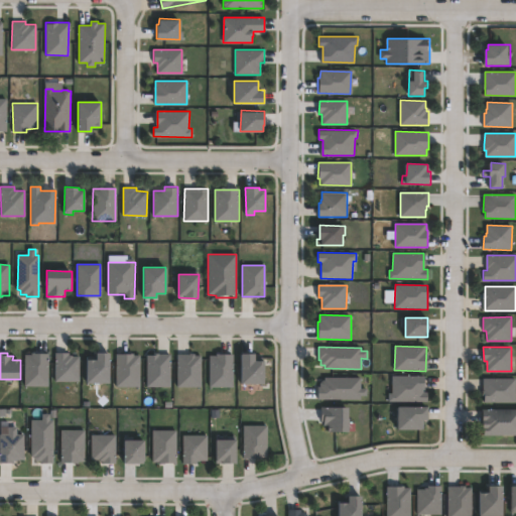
[(47,386),(25,386),(25,355),(32,355),(32,353),(48,354),(48,356),(47,386)]
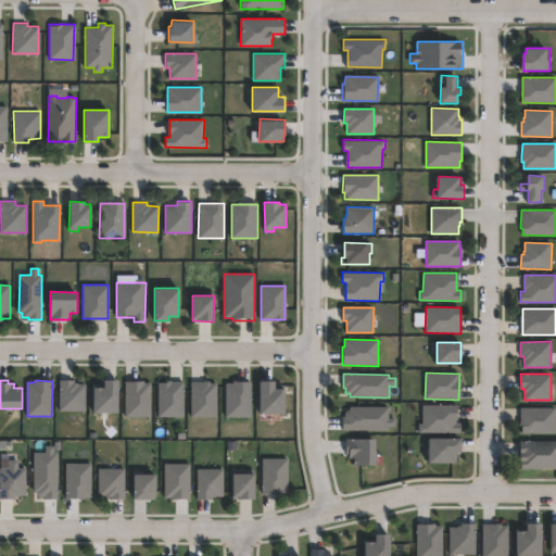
[(74,380),(74,384),(87,384),(87,411),(59,411),(59,380),(74,380)]
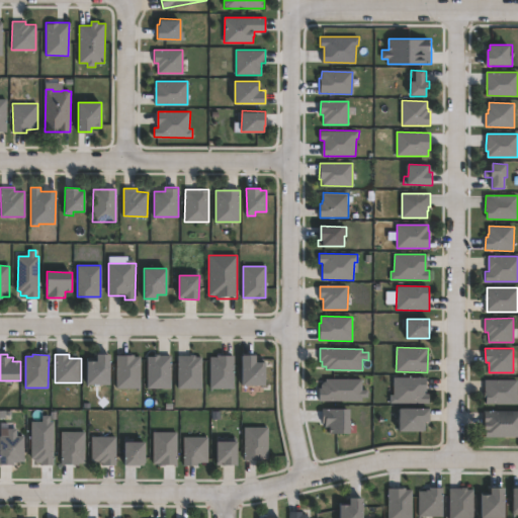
[(110,354),(108,385),(86,384),(87,360),(95,361),(96,354),(110,354)]
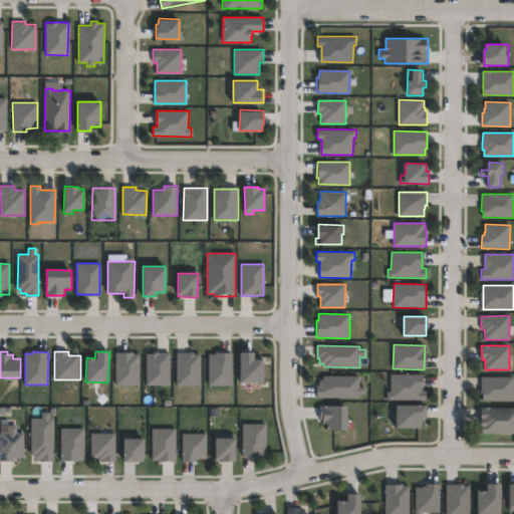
[(254,352),(254,360),(262,360),(262,382),(241,382),(241,352),(254,352)]
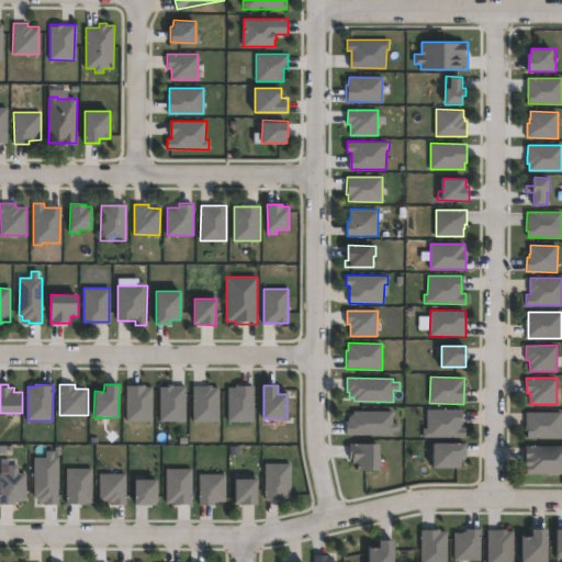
[(153,386),(152,422),(126,420),(126,386),(153,386)]
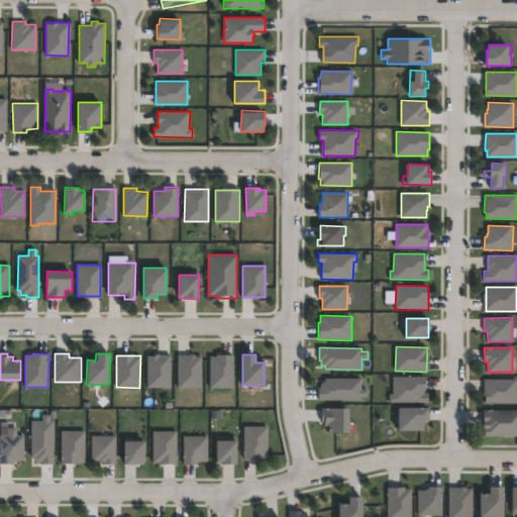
[(172,355),(172,388),(146,388),(147,355),(172,355)]
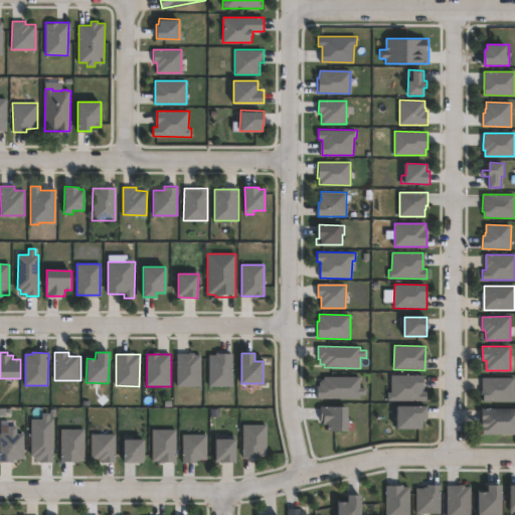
[(200,386),(176,386),(176,354),(200,354),(201,354),(200,386)]
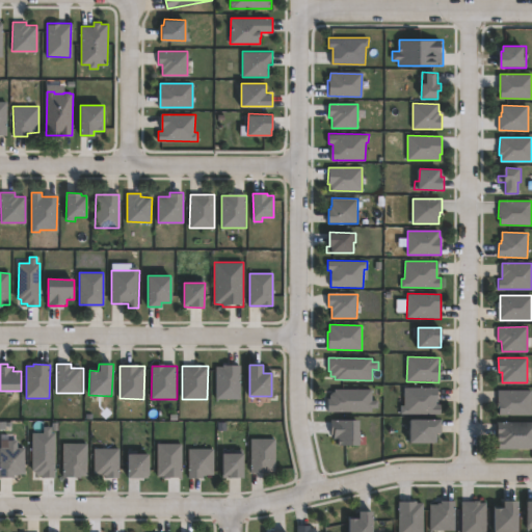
[(241,399),(216,398),(216,366),(241,366),(241,399)]
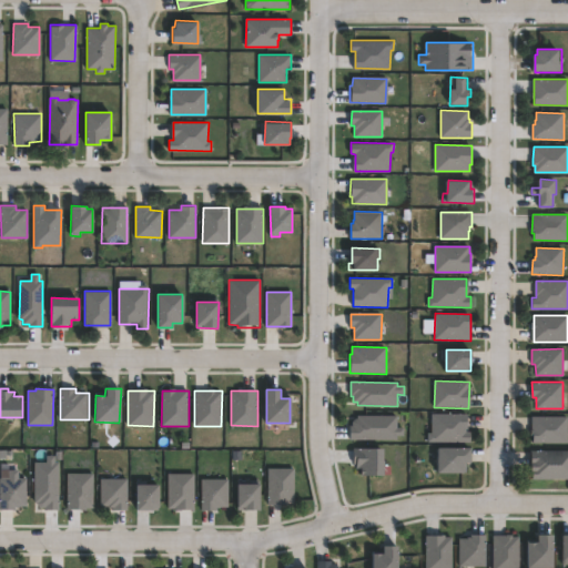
[(467,440),(432,440),(432,414),(467,414),(467,440)]
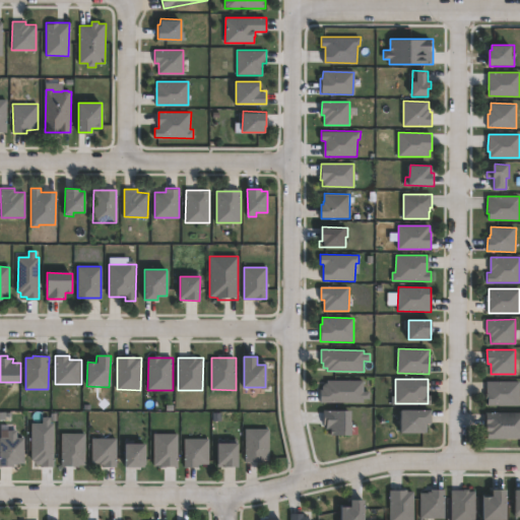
[(364,381),(364,392),(370,392),(370,399),(364,399),(364,403),(327,402),(321,402),(321,390),(323,390),(323,384),(327,384),(328,380),(364,381)]
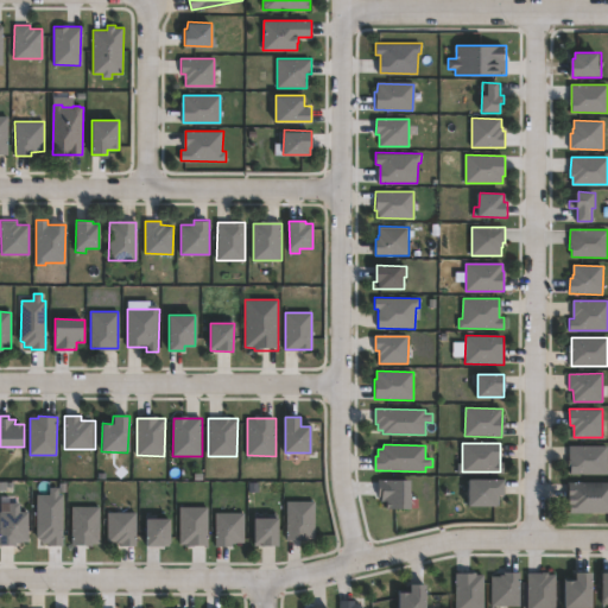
[(607,447),(607,474),(571,473),(571,445),(607,447)]
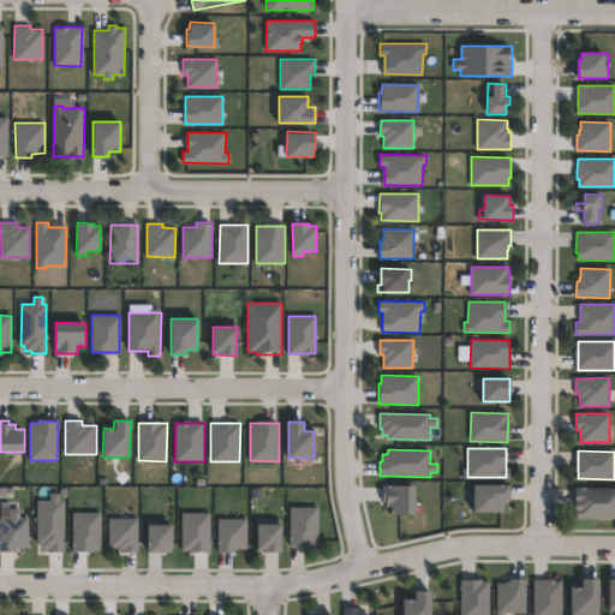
[(511,484),(511,500),(505,500),(505,512),(475,512),(475,484),(511,484)]
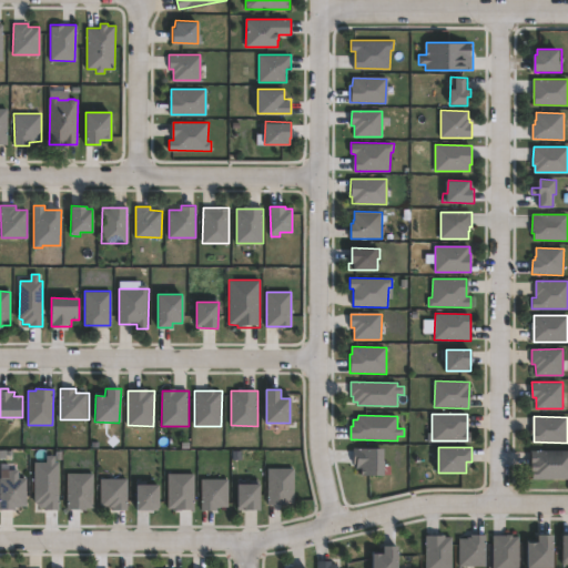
[(385,449),(384,476),(363,475),(363,468),(356,468),(356,463),(354,463),(354,449),(363,449),(385,449)]
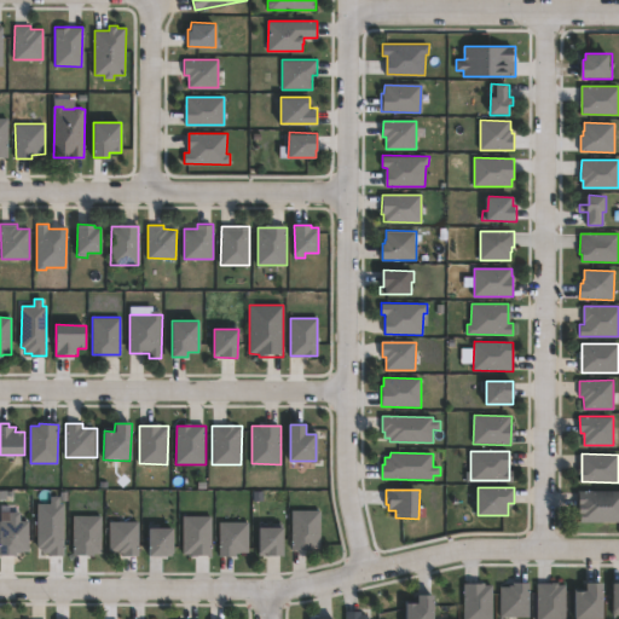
[(618,491),(618,521),(579,521),(580,491),(618,491)]
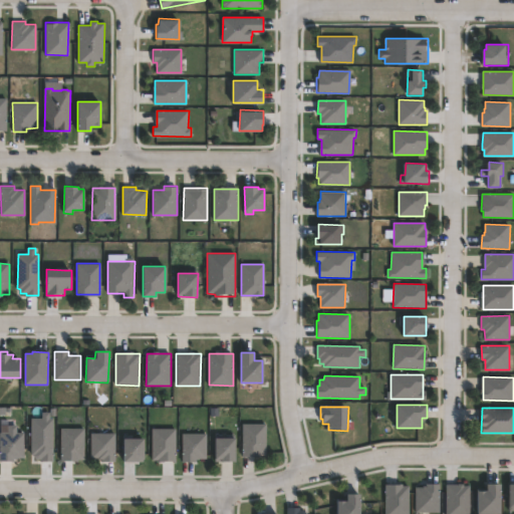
[(50,413),(49,419),(53,419),(52,455),(52,461),(41,461),(41,459),(34,459),(34,455),(31,455),(32,419),(43,419),(43,413),(50,413)]
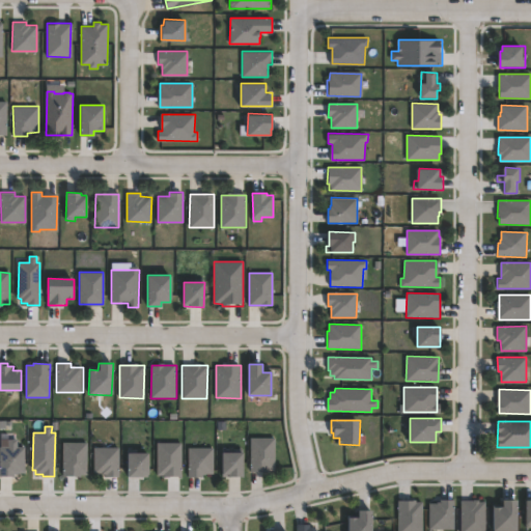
[(269,472),(250,472),(250,470),(251,438),(275,439),(275,470),(269,470),(269,472)]
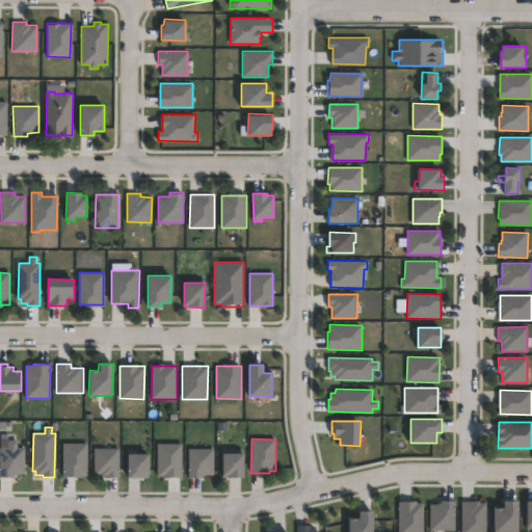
[(18,441),(17,449),(25,449),(25,474),(18,474),(18,475),(14,475),(14,477),(0,477),(0,449),(9,449),(9,441),(18,441)]
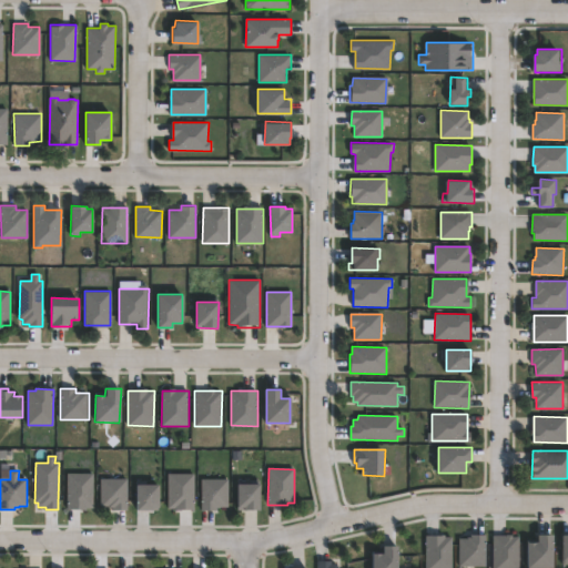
[(85,509),(68,509),(68,507),(68,474),(93,474),(93,508),(85,507),(85,509)]
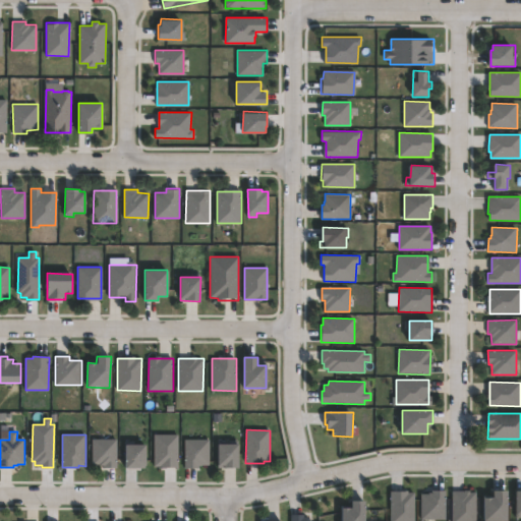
[(178,468),(154,467),(155,435),(179,435),(178,468)]
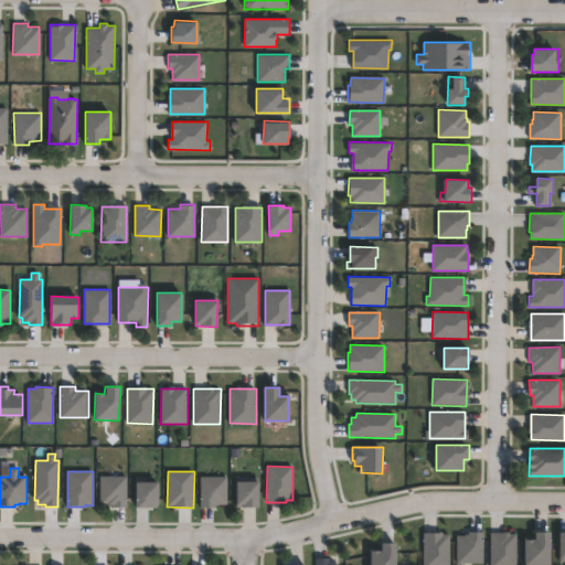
[(127,503),(127,507),(112,507),(112,503),(100,503),(100,477),(127,477),(127,503)]
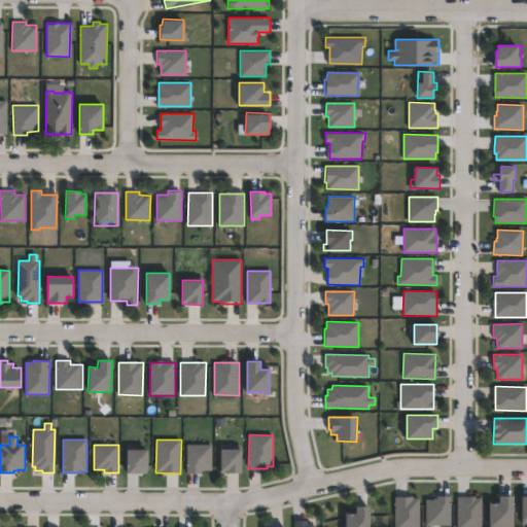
[(201,473),(187,473),(187,469),(187,445),(212,445),(212,470),(204,469),(204,471),(201,470),(201,473)]
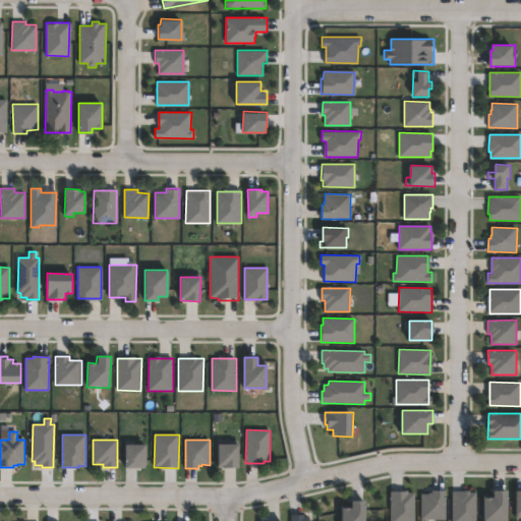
[(140,468),(126,468),(126,466),(126,445),(147,445),(147,466),(140,466),(140,468)]
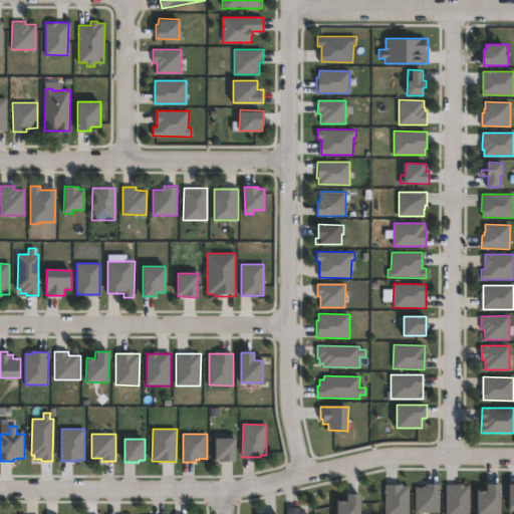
[(236,461),(216,461),(217,439),(237,439),(236,461)]
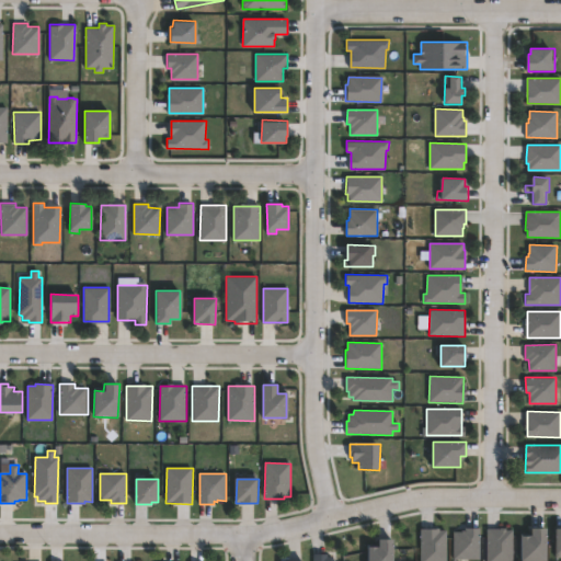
[(439,529),(439,530),(446,530),(446,560),(421,560),(421,530),(421,528),(439,529)]
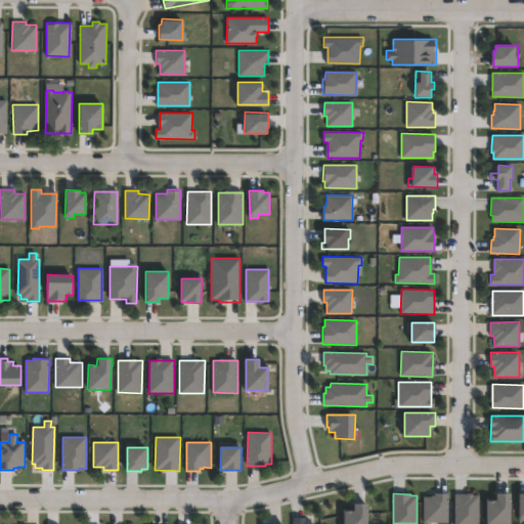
[(447,522),(424,522),(424,496),(432,497),(432,495),(435,495),(435,493),(447,493),(447,497),(447,522)]
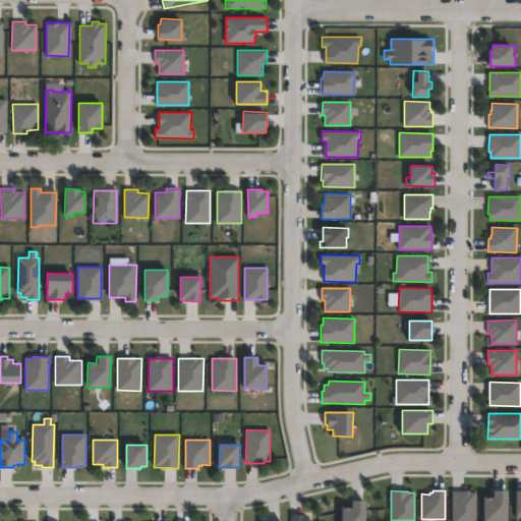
[(470,490),(470,493),(476,493),(476,520),(452,520),(453,493),(453,491),(464,491),(464,490),(470,490)]
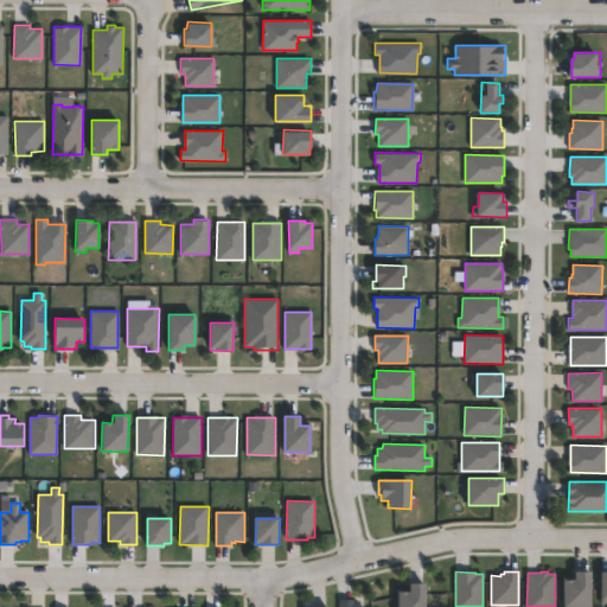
[(592,606),(566,606),(566,580),(577,580),(577,572),(592,573),(592,580),(592,606)]
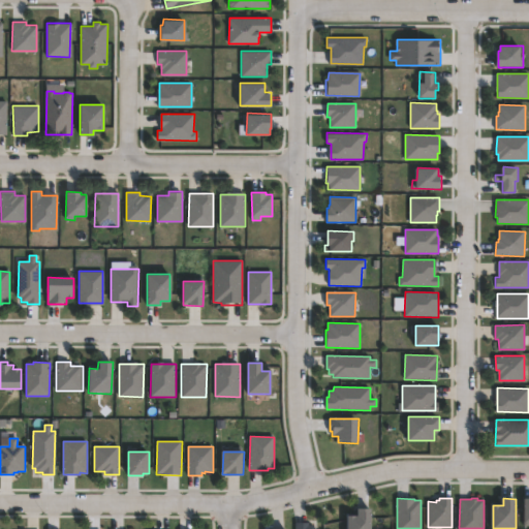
[(371,528),(349,528),(349,516),(359,516),(359,508),(372,508),(372,516),(371,528)]
